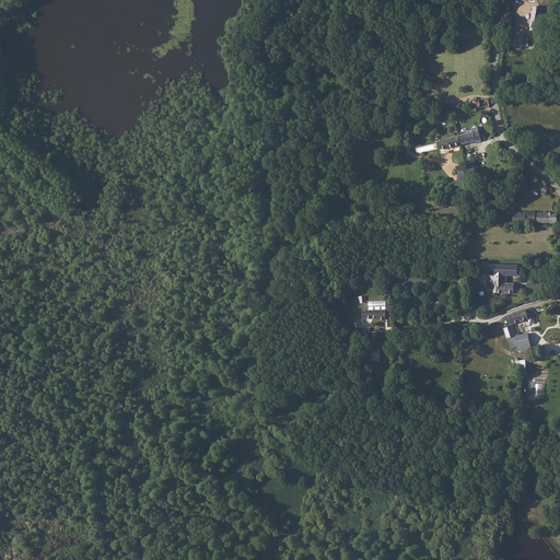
[(533,4),(531,25),(540,25),(543,6),(533,4)]
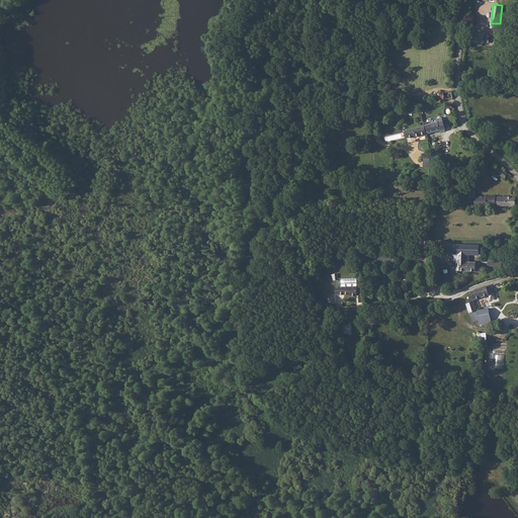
[(486,45),(486,34),(481,34),(481,36),(473,36),(473,45),(486,45)]
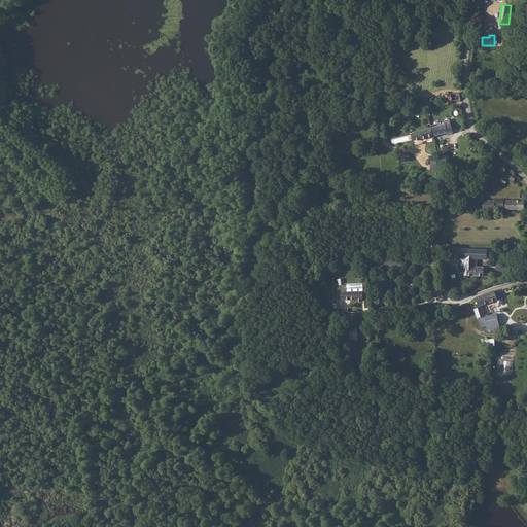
[(460,100),(459,92),(449,93),(449,100),(460,100)]
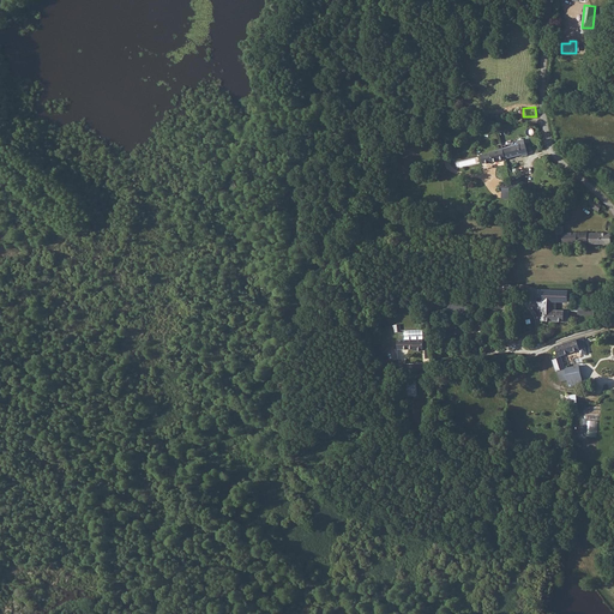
[(503,146),(489,151),(493,162),(495,162),(498,168),(511,163),(509,157),(522,154),(523,156),(528,155),(523,138),(518,139),(519,143),(503,148),(503,146)]
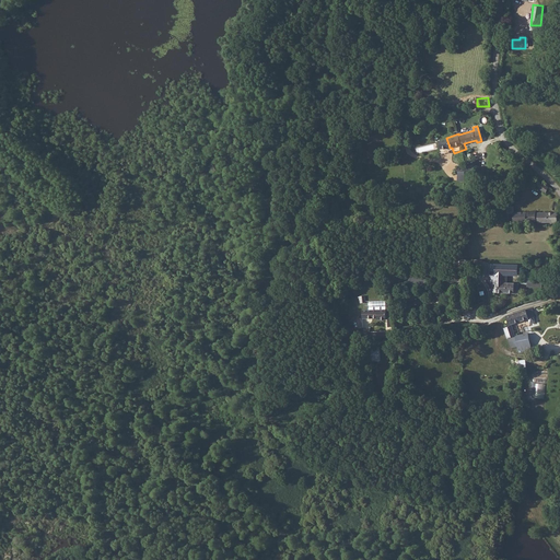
[(473,177),(476,177),(476,173),(478,173),(478,167),(465,166),(465,175),(473,175),(473,177)]
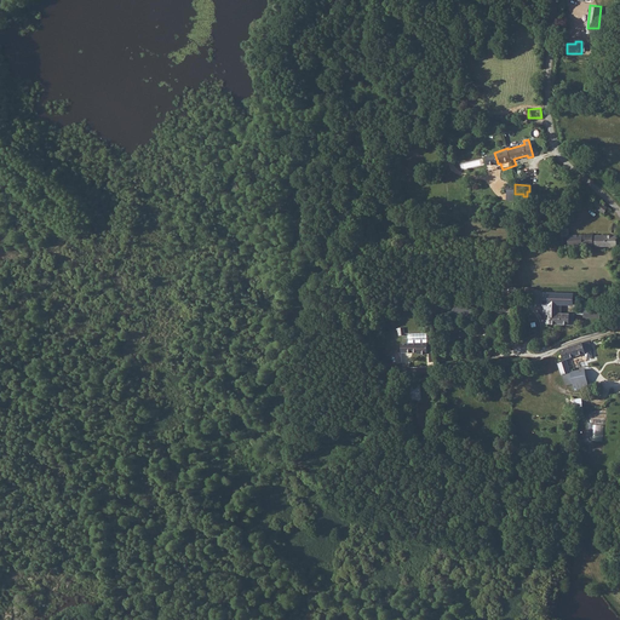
[(604,213),(606,210),(607,208),(602,206),(596,202),(592,207),(604,213)]
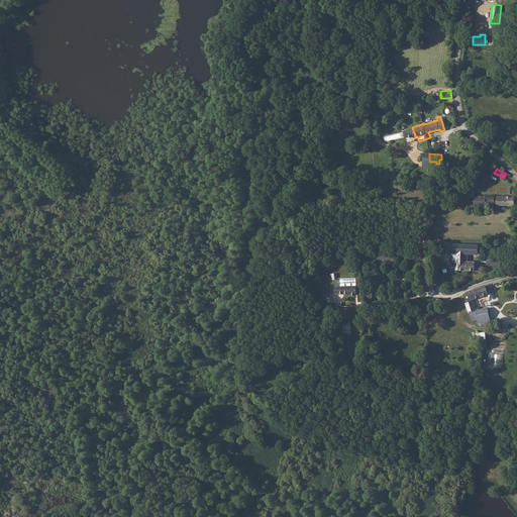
[(474,199),(474,206),(495,205),(495,198),(487,198),(487,195),(482,195),(483,198),(474,199)]
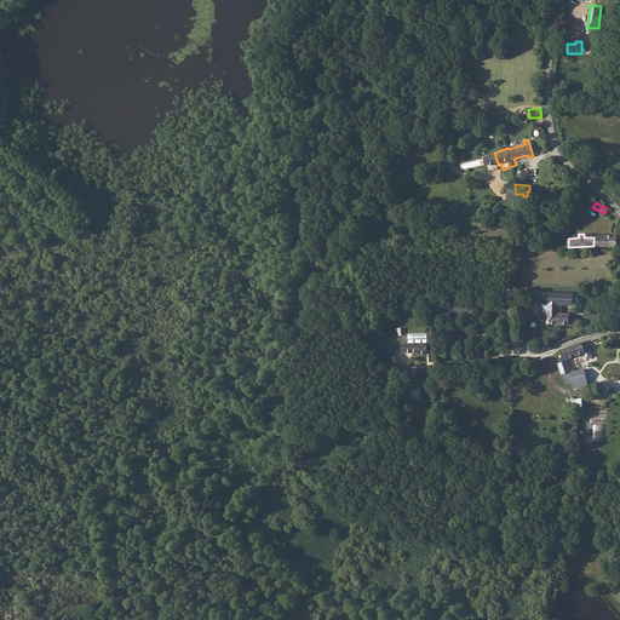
[(596,247),(618,246),(618,237),(596,239),(596,246),(596,247)]
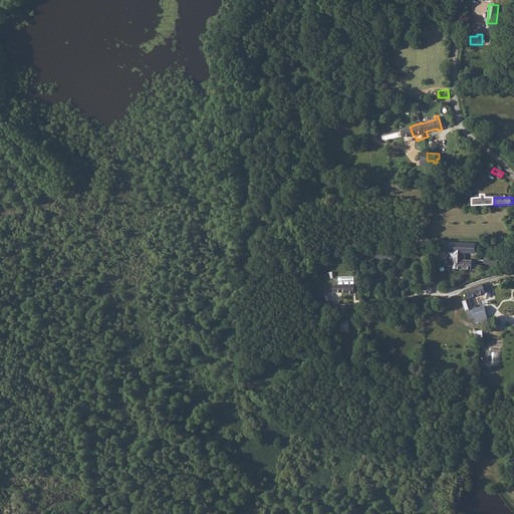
[(376,249),(375,260),(393,262),(395,250),(376,249)]
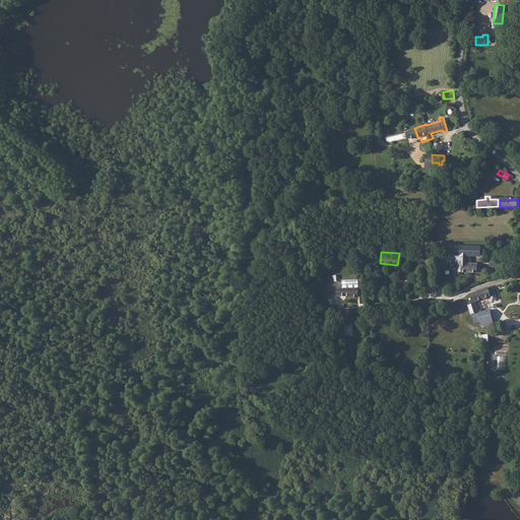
[(461,263),(457,262),(457,265),(457,271),(461,271),(461,276),(480,276),(480,275),(483,275),(484,272),(484,267),(482,267),(482,263),(474,263),(474,260),(462,260),(462,263),(461,263)]
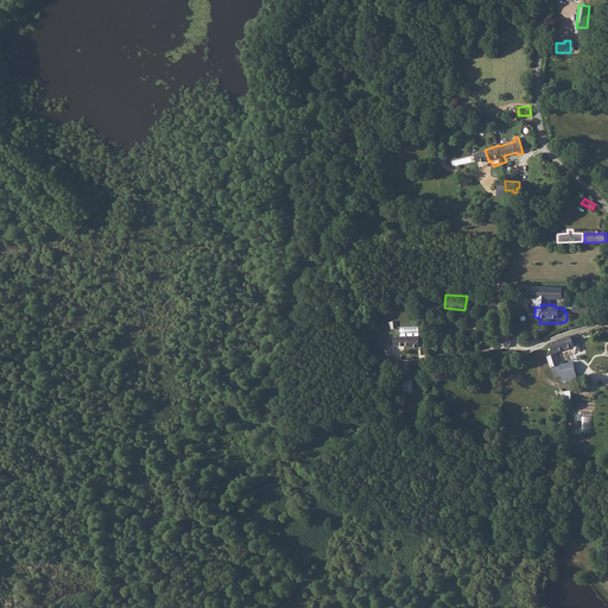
[(581,343),(578,334),(550,343),(553,353),(555,352),(574,346),(576,352),(582,349),(580,343),(581,343)]
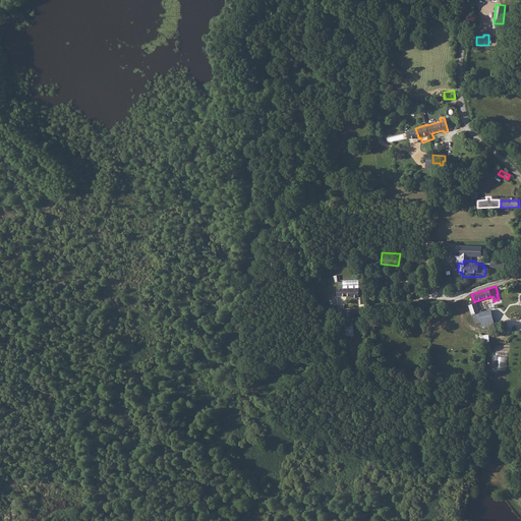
[(347,297),(351,296),(351,298),(359,298),(359,301),(361,301),(361,304),(362,304),(364,304),(364,296),(363,296),(363,295),(363,290),(360,290),(360,288),(350,289),(347,289),(338,290),(338,297),(347,297)]
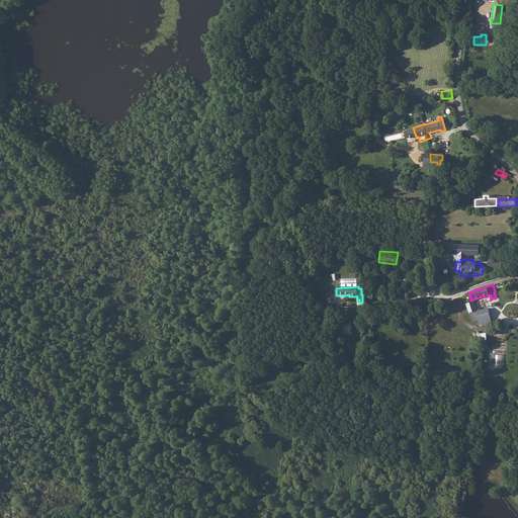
[(453,286),(445,288),(447,294),(453,293),(453,286)]
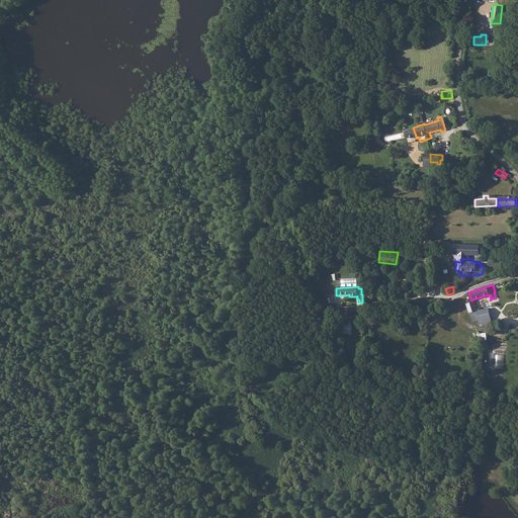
[(478,313),(472,299),(471,300),(465,303),(469,314),(478,313)]
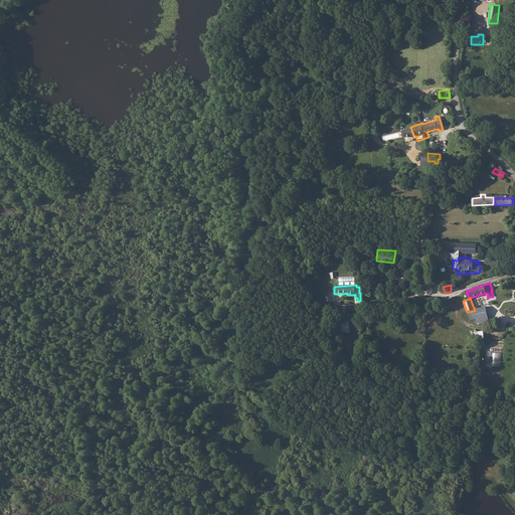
[(351,318),(342,318),(342,332),(350,332),(351,318)]
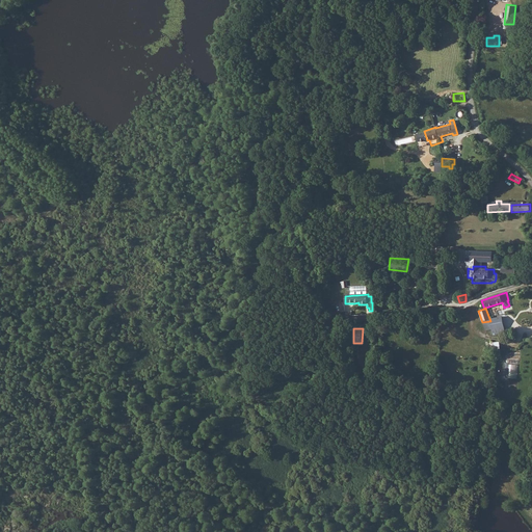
[(500,342),(493,342),(493,350),(501,350),(500,342)]
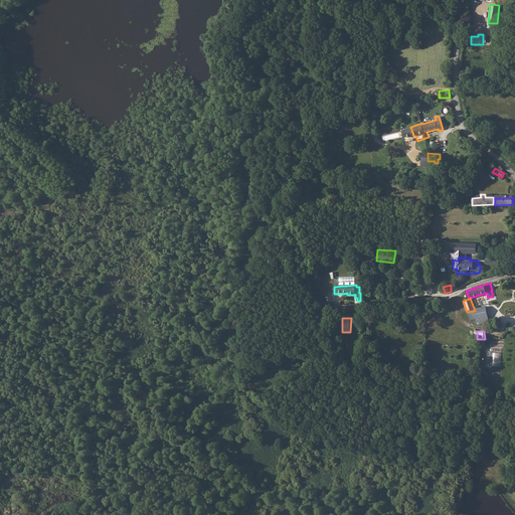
[(493,352),(492,380),(500,380),(501,352),(493,352)]
